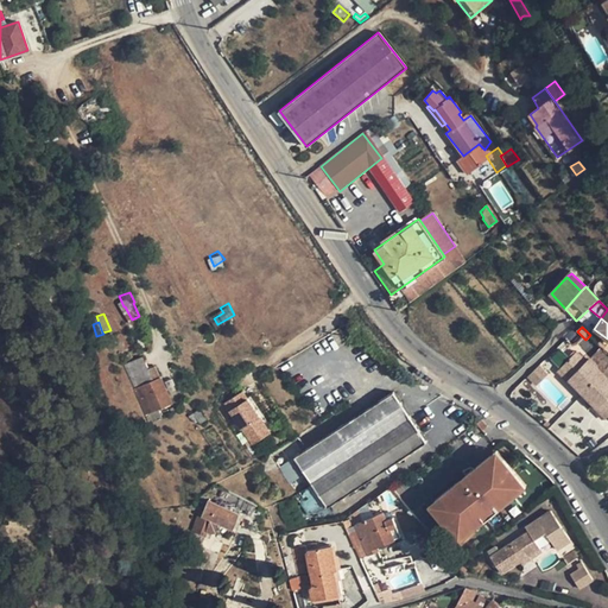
[(559,369),(582,393),(603,373),(597,367),(600,363),(591,355),(589,359),(580,349),(568,361),(559,369)]
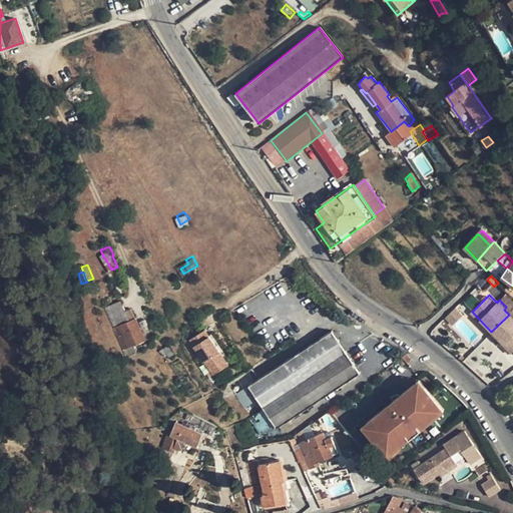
[(471,312),(472,312),(479,305),(472,297),(464,304),(471,312)]
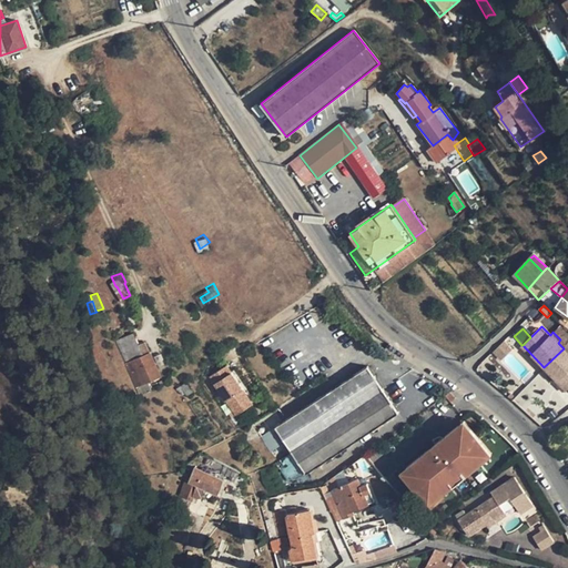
[(117,341),(127,363),(143,355),(139,345),(133,333),(117,341)]
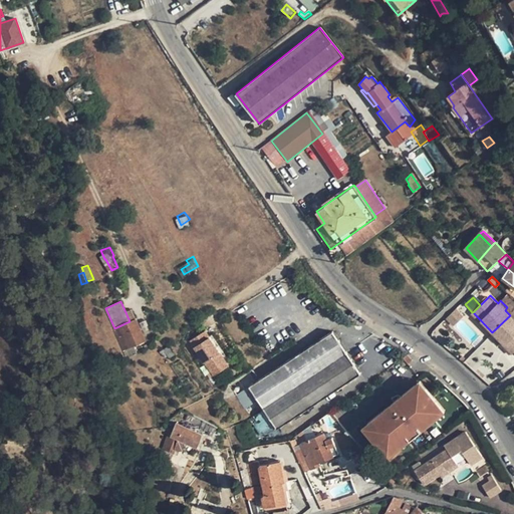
[(132,310),(125,312),(130,321),(136,319),(132,310)]
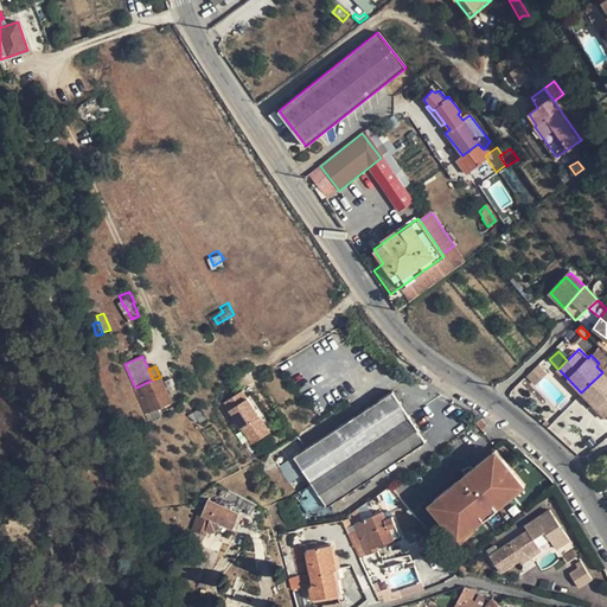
[(606,415),(606,377),(602,372),(581,393),(605,417),(606,415)]
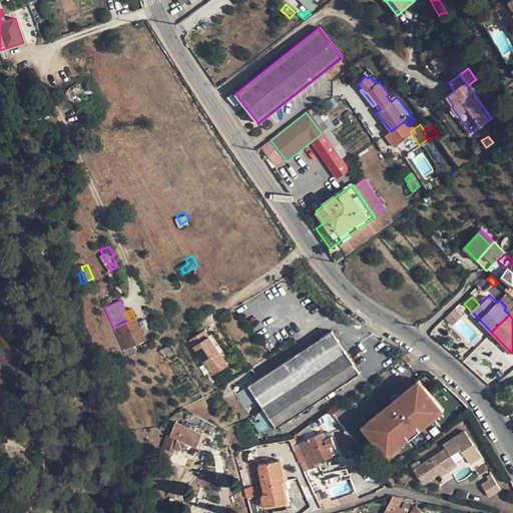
[(135,318),(135,319),(129,321),(114,328),(112,329),(125,357),(136,352),(133,346),(145,339),(135,318)]
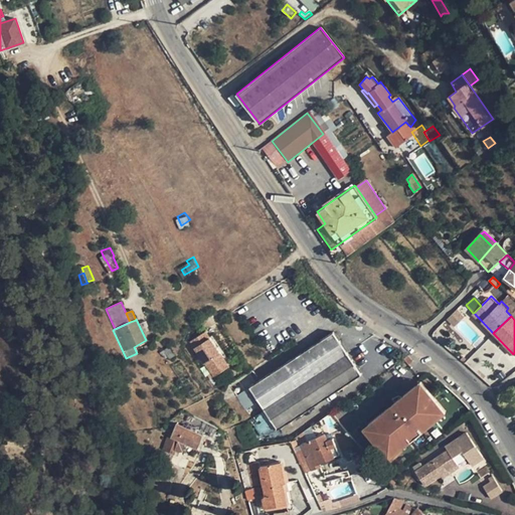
[(189,342),(211,378),(228,368),(206,331),(189,342)]
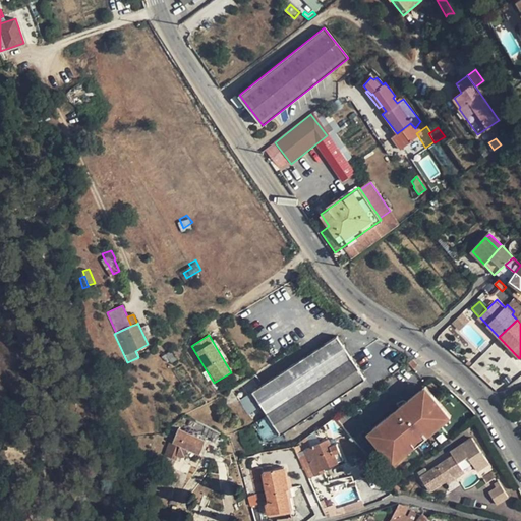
[(252,392),(267,413),(268,413),(303,389),(351,357),(337,336),(252,392)]
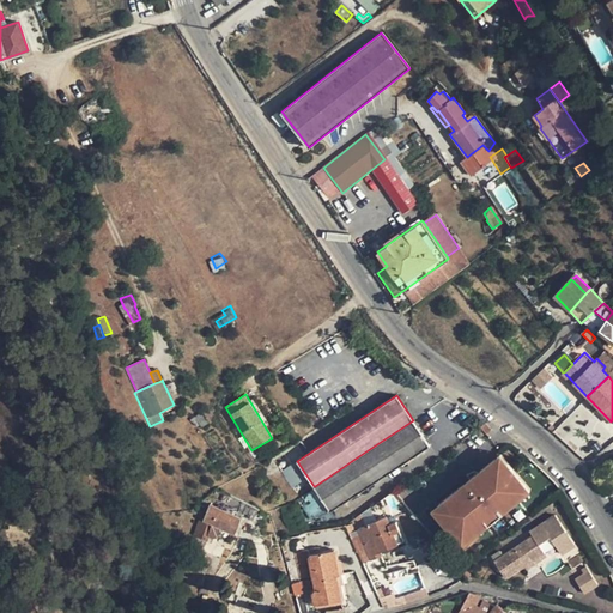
[(430,445),(413,420),(357,457),(315,486),(314,486),(331,511),(430,445)]
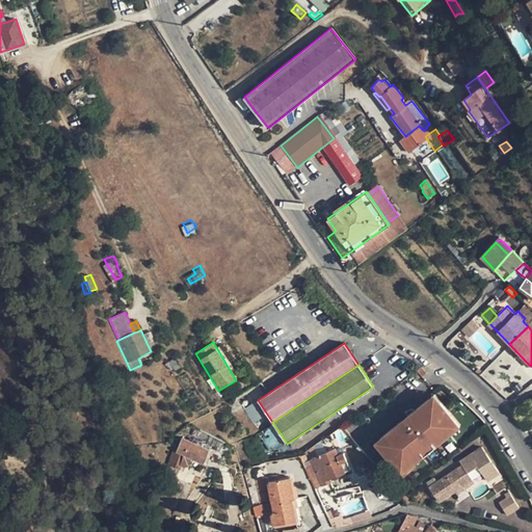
[(435,394),(376,442),(402,474),(461,426),(435,394)]
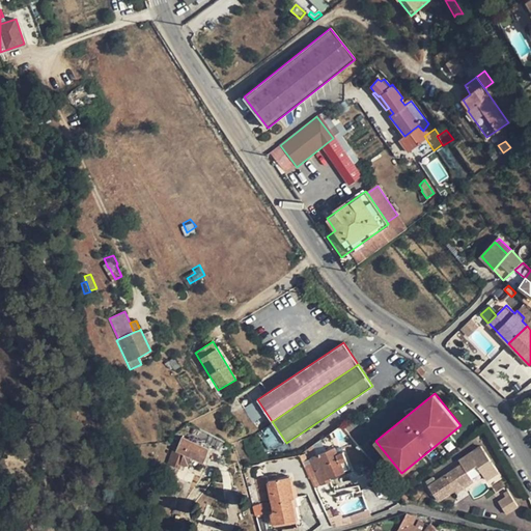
[(176,449),(173,448),(167,464),(179,469),(182,465),(185,466),(188,465),(191,456),(203,460),(210,445),(219,450),(224,440),(196,427),(191,440),(182,437),(176,449)]
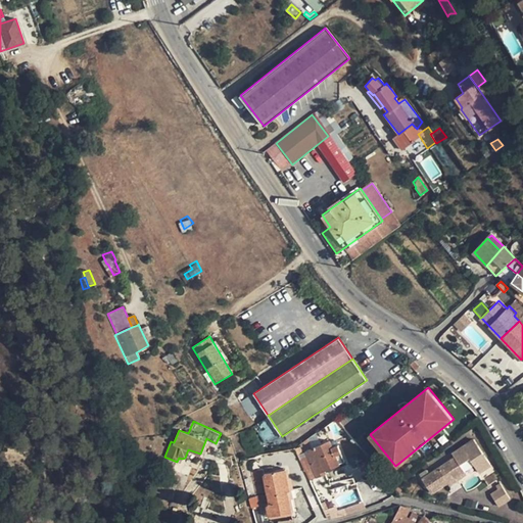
[(305,450),(308,457),(313,467),(317,476),(327,473),(325,469),(339,464),(336,455),(340,453),(337,443),(332,445),(330,441),(305,450)]
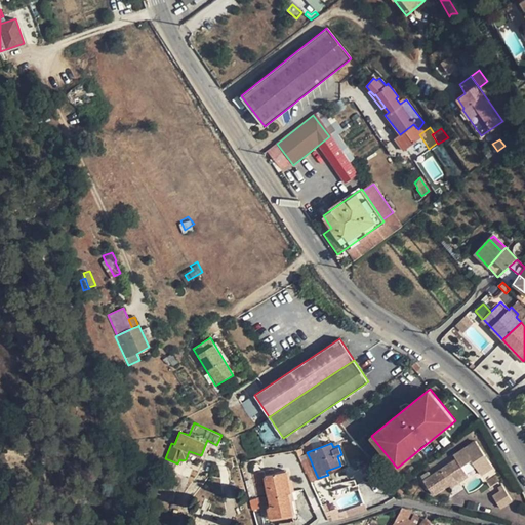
[(307,452),(299,455),(301,461),(310,458),(307,452)]
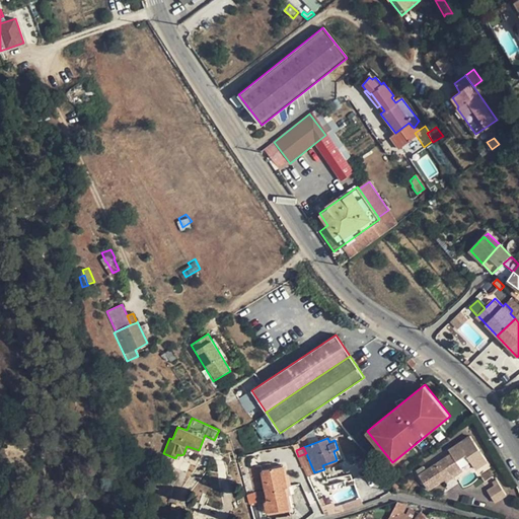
[(298,456),(303,466),(310,463),(306,453),(298,456)]
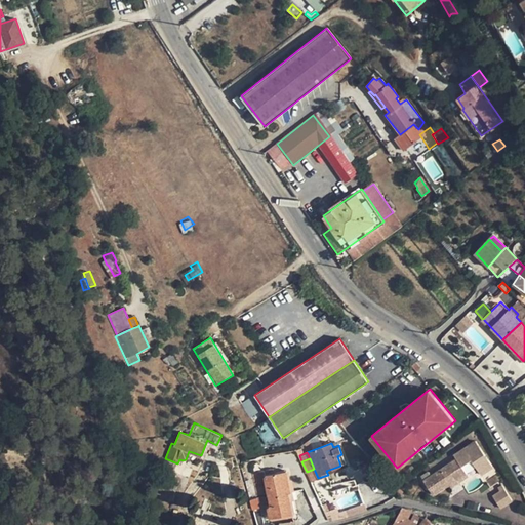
[(434,495),(449,485),(457,480),(467,474),(457,458),(423,480),(434,495)]
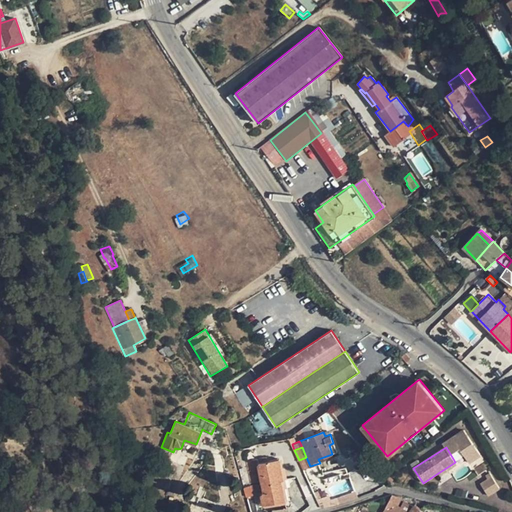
[(169,462),(171,455),(157,449),(155,456),(169,462)]
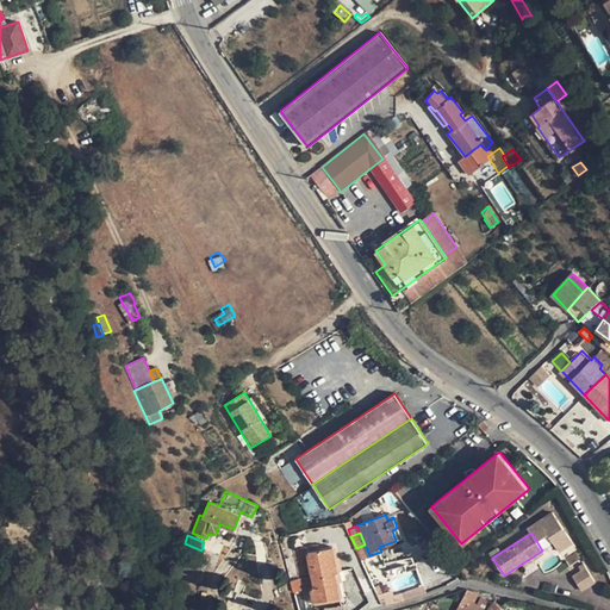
[(332,546),(318,549),(307,552),(312,573),(312,577),(315,587),(311,589),(313,598),(305,599),(306,608),(318,607),(317,602),(340,597),(335,572),(338,572),(332,546)]
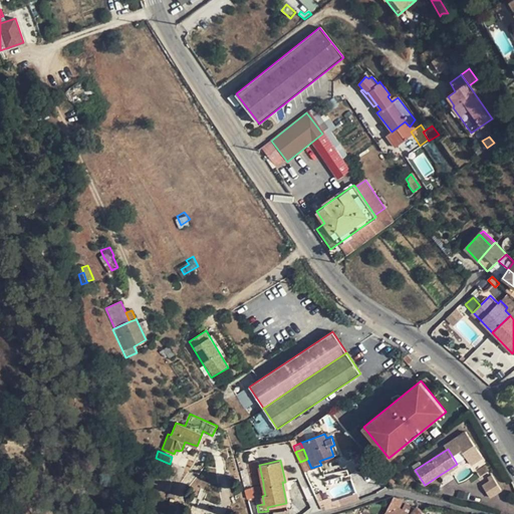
[(256,472),(254,461),(248,462),(250,473),(256,472)]
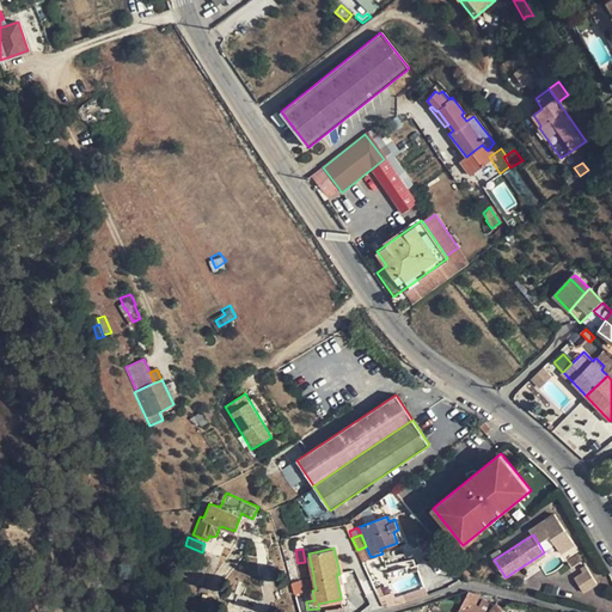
[(307,549),(303,549),(305,562),(307,576),(313,575),(308,554),(307,549)]
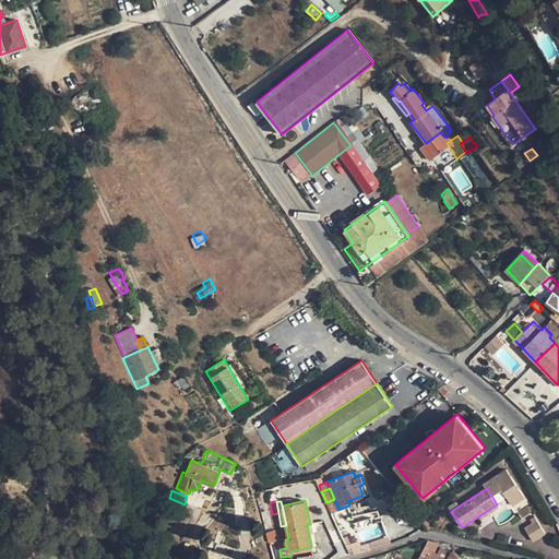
[(501,510),(497,504),(487,511),(489,514),(490,518),(501,510)]
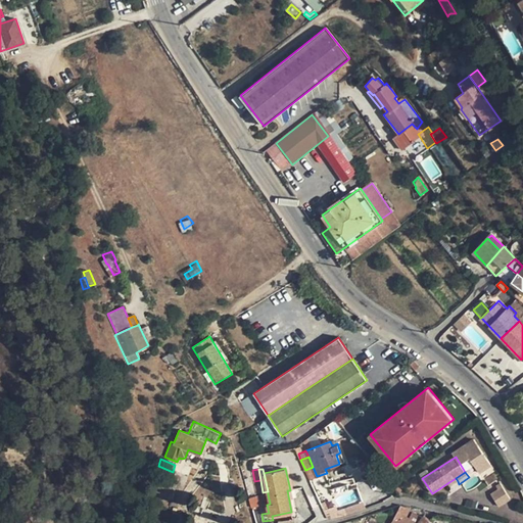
[(263,492),(260,480),(254,481),(256,494),(263,492)]
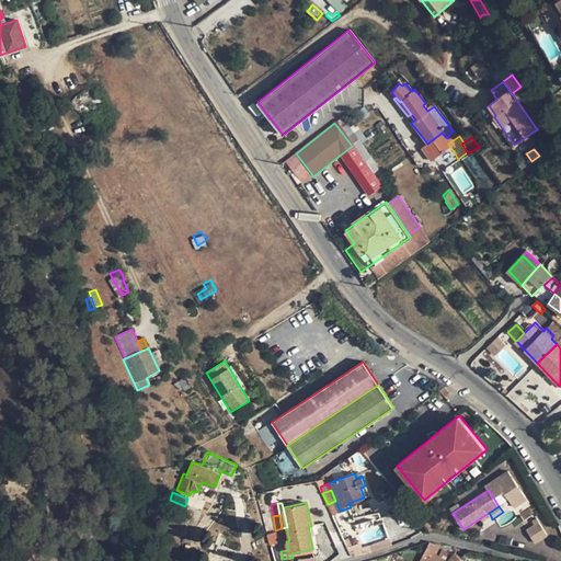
[(533,544),(546,537),(539,521),(525,526),(533,544)]
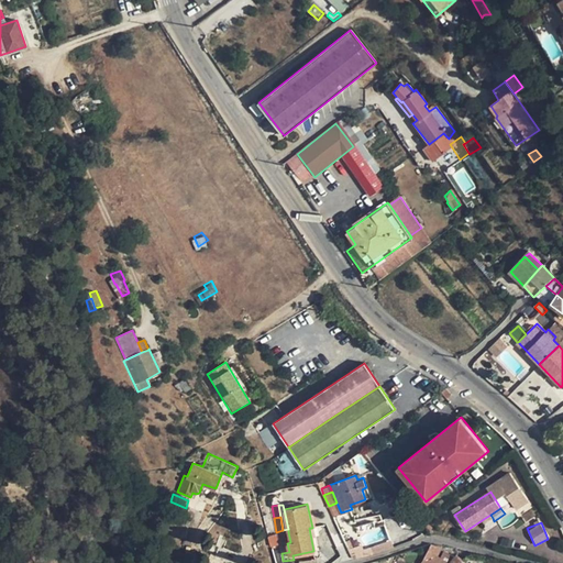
[(279,544),(287,543),(290,542),(288,532),(277,534),(279,544)]
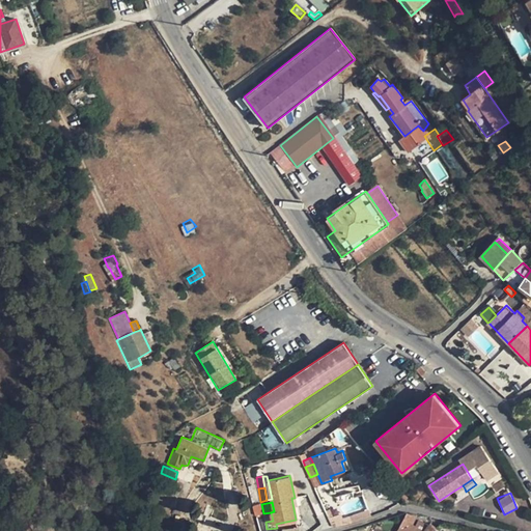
[(362,510),(350,514),(352,523),(370,516),(368,509),(365,511),(363,511),(362,510)]
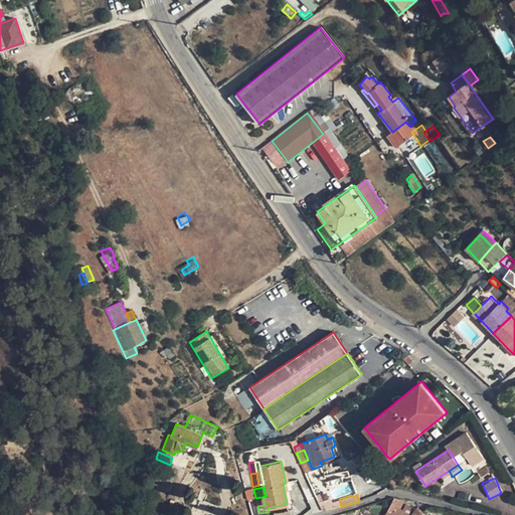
[(315,496),(307,500),(312,509),(319,506),(315,496)]
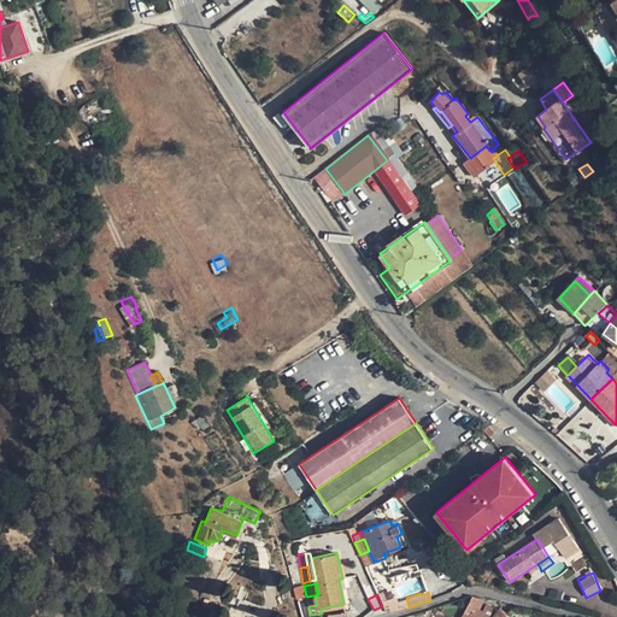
[(472,595),(460,616),(509,616),(506,615),(507,613),(499,607),(498,609),(493,616),(482,611),(480,609),(485,599),(472,595)]
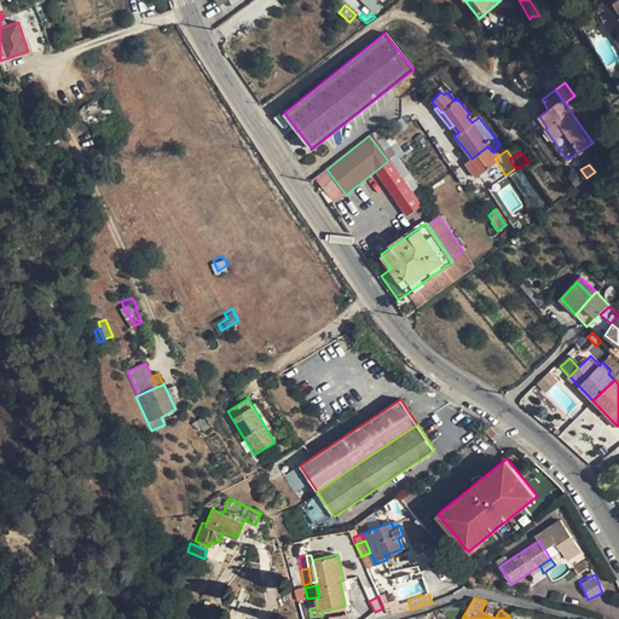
[(489,605),(484,613),(495,618),(499,611),(489,605)]
